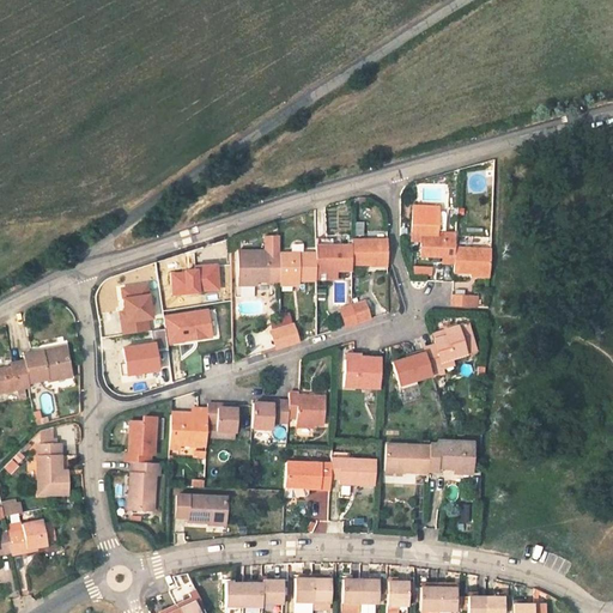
[(444,261),(454,261),(454,243),(455,228),(445,228),(445,214),(443,212),(437,212),(437,204),(412,204),(412,230),(422,230),(422,242),(422,255),(444,255),(444,261)]
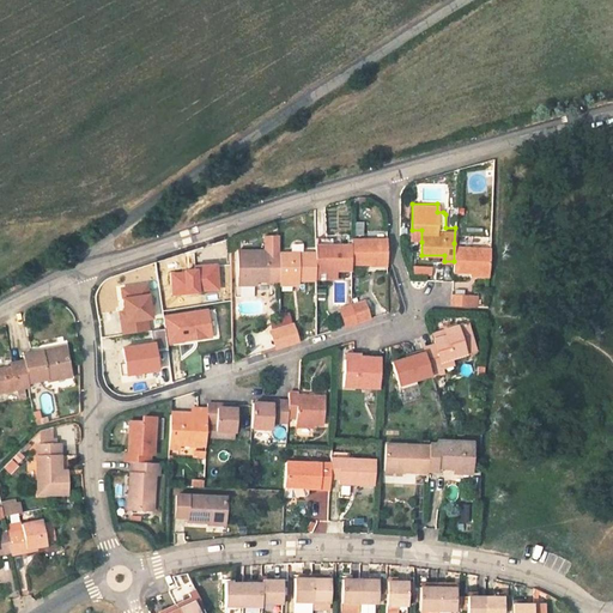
[(283,255),(283,237),(267,238),(268,253),(241,254),(243,286),(283,285),(283,281),(283,255)]
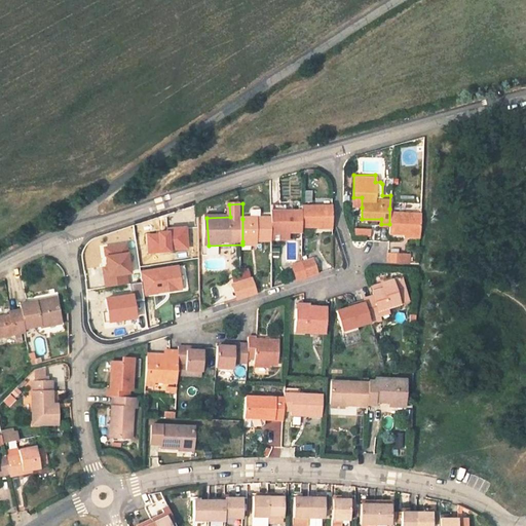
[(302,205),(302,211),(303,227),(318,227),(318,230),(333,230),(333,205),(302,205)]
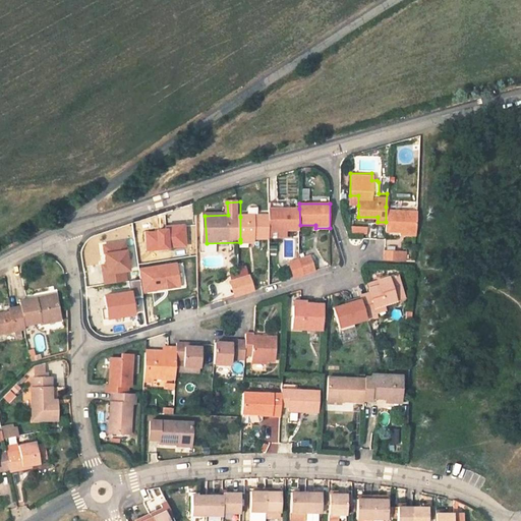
[(385,228),(400,228),(416,229),(417,208),(386,207),(386,222),(385,228)]
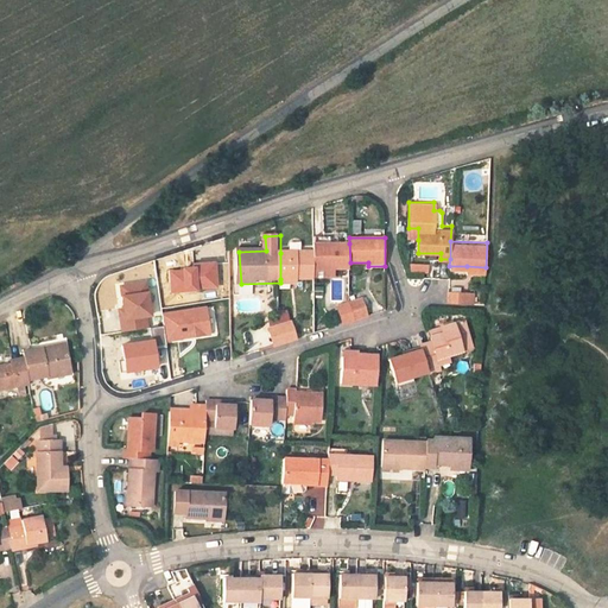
[(350,266),(350,263),(349,244),(315,245),(316,252),(316,267),(333,267),(350,266)]
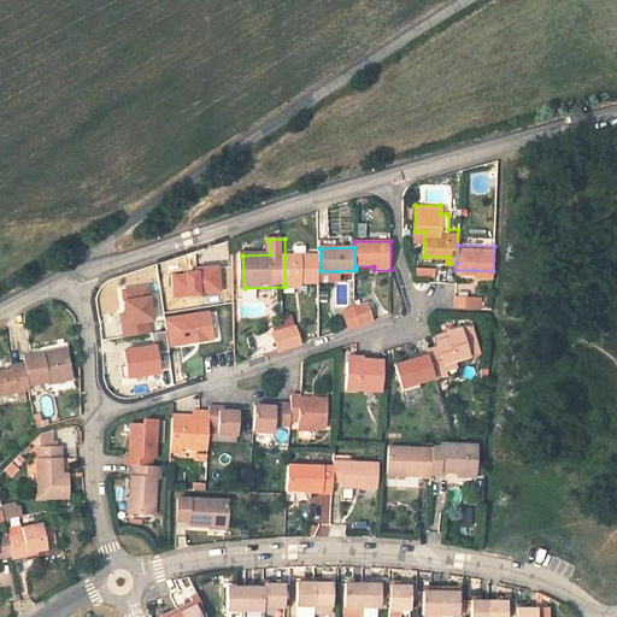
[(285,257),(285,283),(303,283),(321,283),(321,271),(321,256),(285,257)]
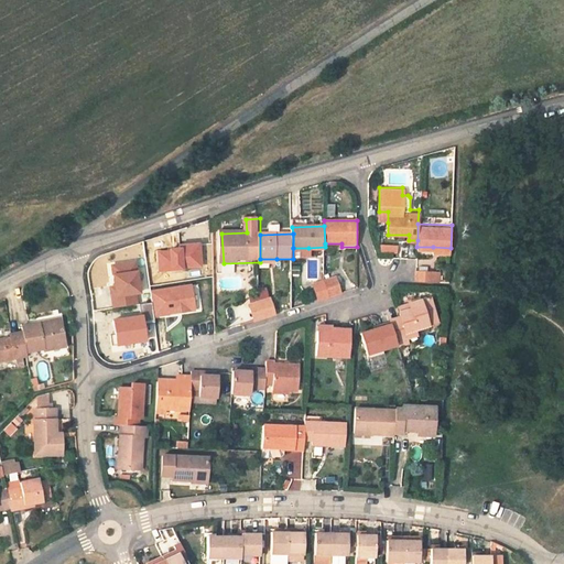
[(380,253),(398,253),(398,245),(380,245),(380,253)]
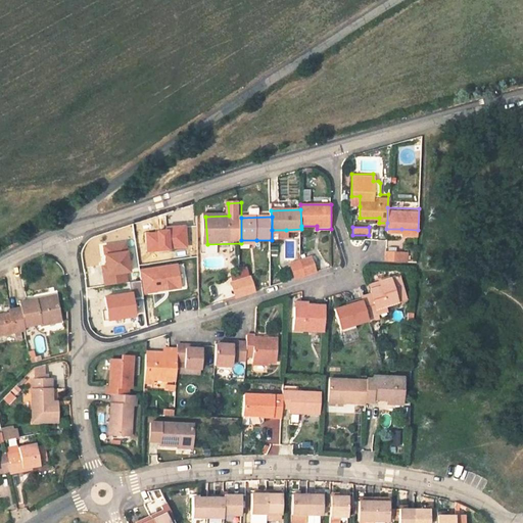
[(287,240),(286,230),(272,230),(272,240),(287,240)]
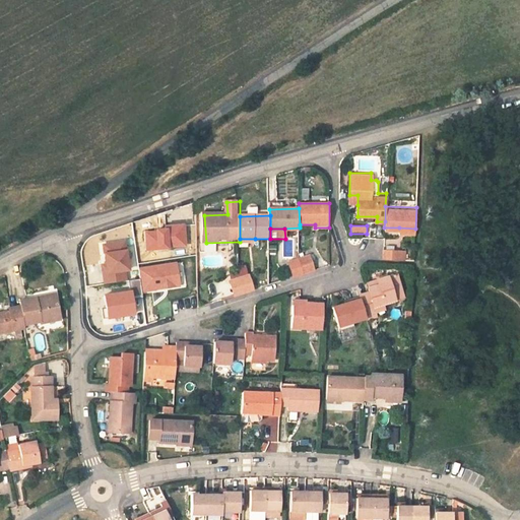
[(104,263),(101,263),(104,283),(127,280),(126,271),(130,270),(127,239),(102,242),(104,263)]
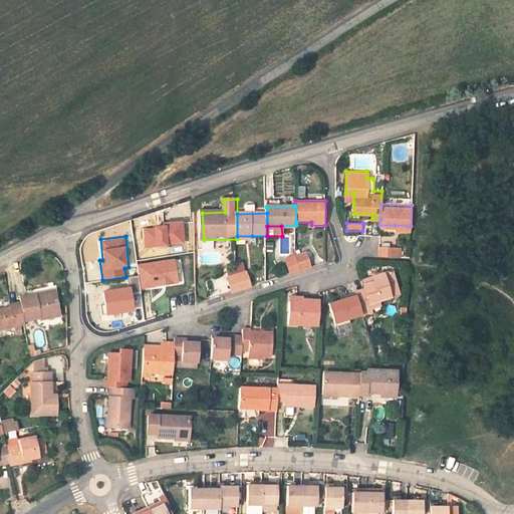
[(378,254),(401,254),(401,245),(379,244),(378,254)]
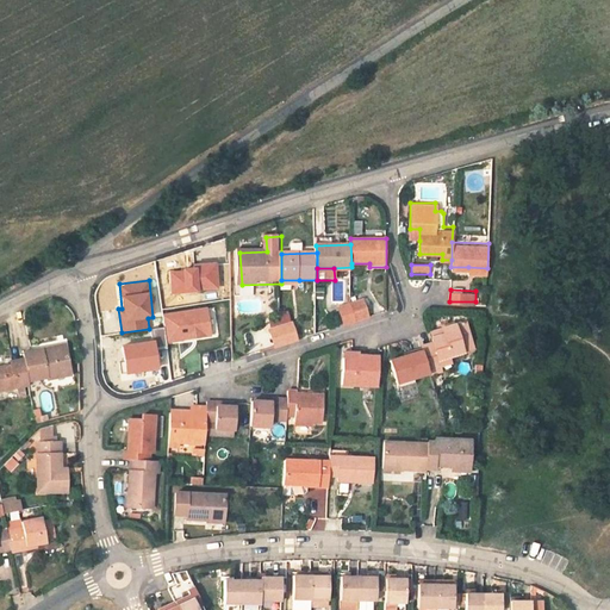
[(359,319),(372,315),(365,299),(353,302),(359,319)]
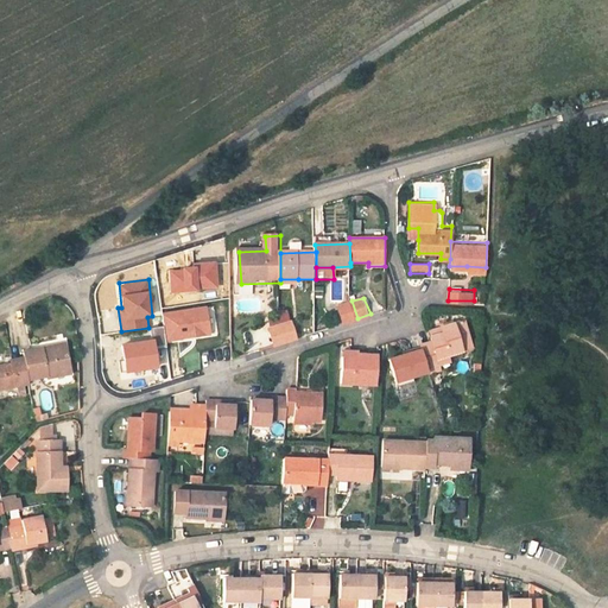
[(346,322),(358,318),(352,301),(340,305),(346,322)]
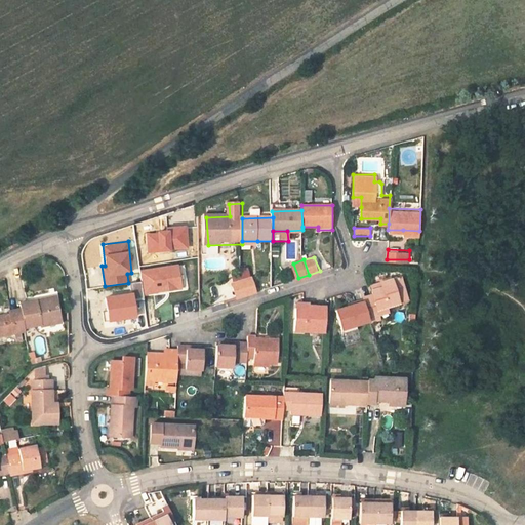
[(138,270),(144,295),(183,288),(177,263),(138,270)]
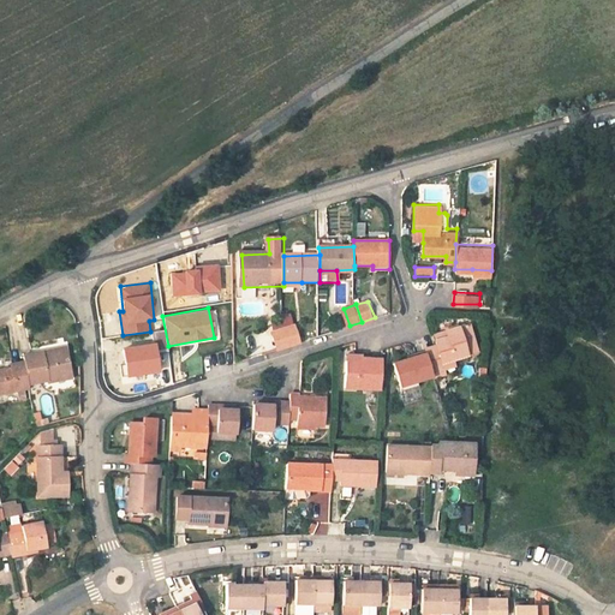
[(285,332),(290,346),(302,341),(297,324),(285,329),(285,332)]
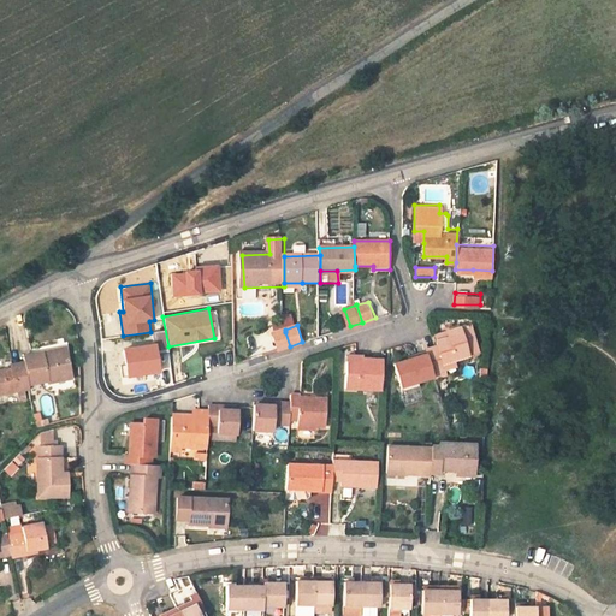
[(437,343),(436,339),(426,344),(428,353),(437,379),(450,375),(449,371),(446,363),(458,360),(483,351),(474,325),(446,333),(449,339),(437,343)]
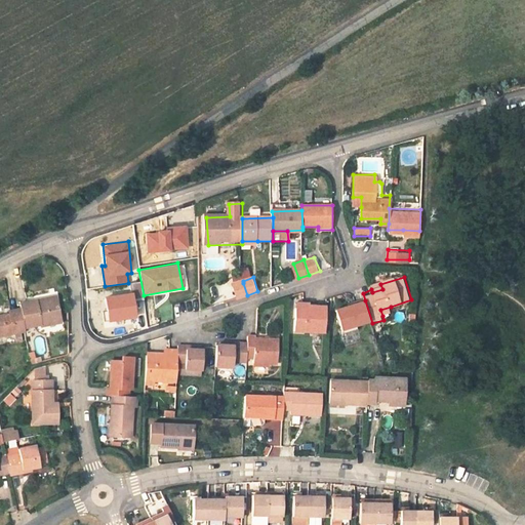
[(131,283),(134,300),(144,298),(140,281),(131,283)]
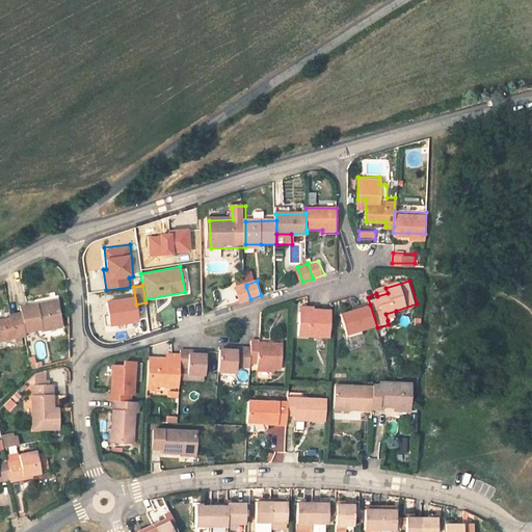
[(246,287),(246,285),(238,287),(243,301),(250,299),(246,287)]
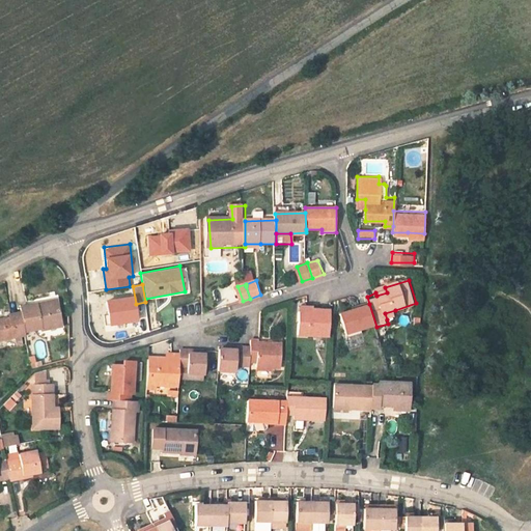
[(374,290),(375,292),(376,296),(387,292),(385,287),(374,290)]
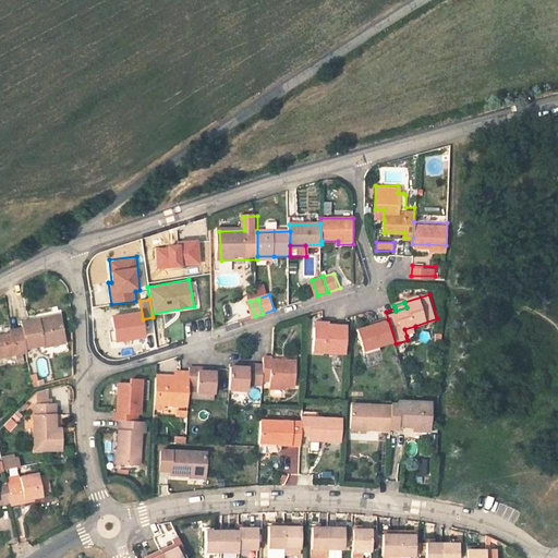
[(221,311),(229,317),(234,311),(227,304),(221,311)]
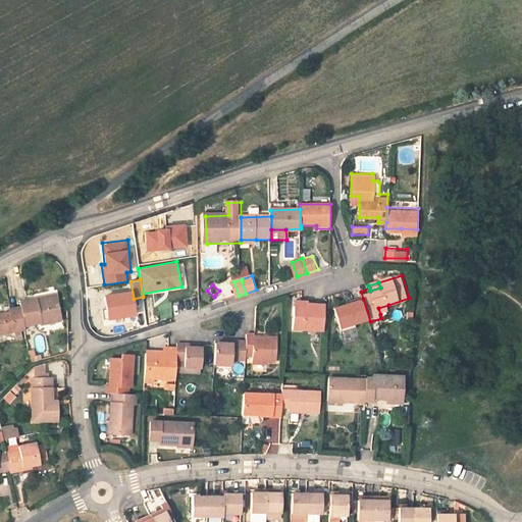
[(106,319),(136,316),(134,291),(104,293),(106,319)]
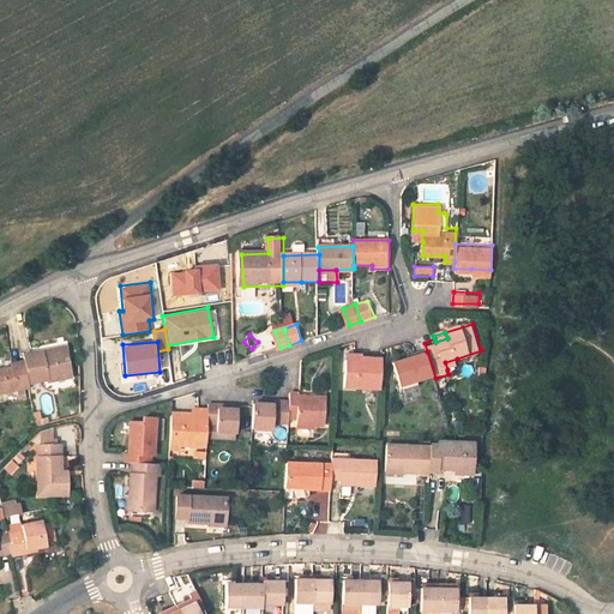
[(419,355),(396,363),(404,387),(421,383),(435,378),(427,351),(419,355)]
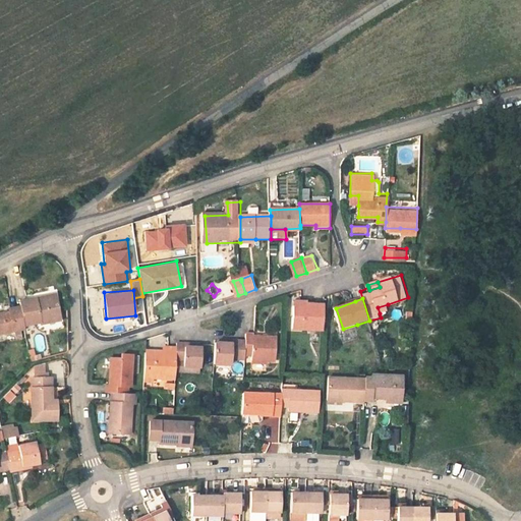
[(62,324),(58,302),(40,305),(39,301),(20,305),(21,310),(25,329),(42,326),(43,329),(62,324)]
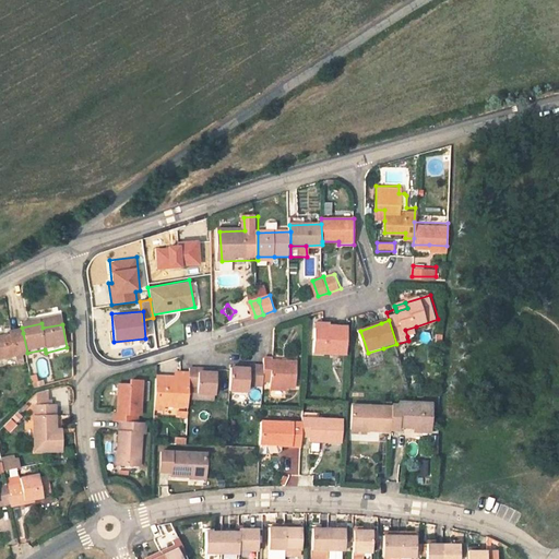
[(349,324),(329,323),(330,328),(318,328),(317,353),(349,354),(349,324)]
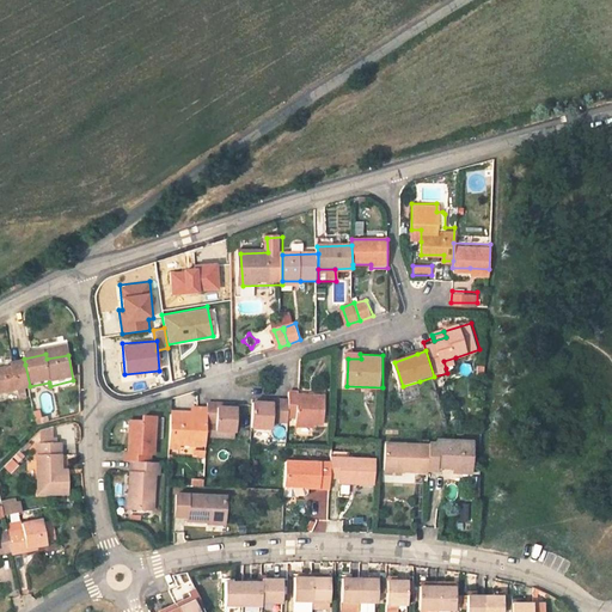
[(457,363),(456,357),(444,361),(446,368),(457,363)]
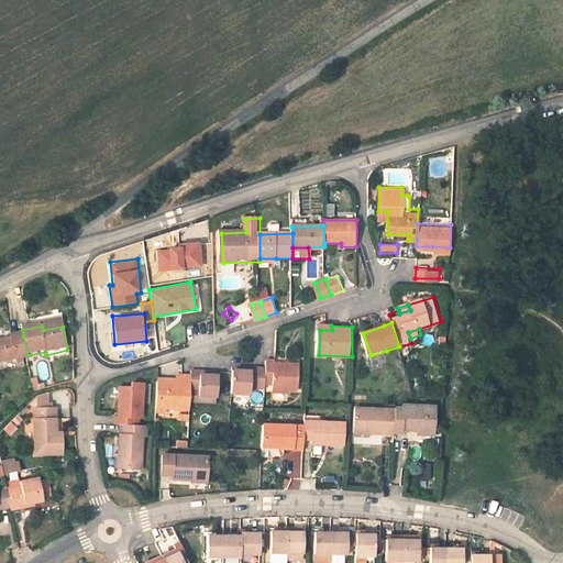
[(28,355),(23,335),(14,338),(14,340),(0,342),(0,363),(0,365),(28,359),(28,355)]
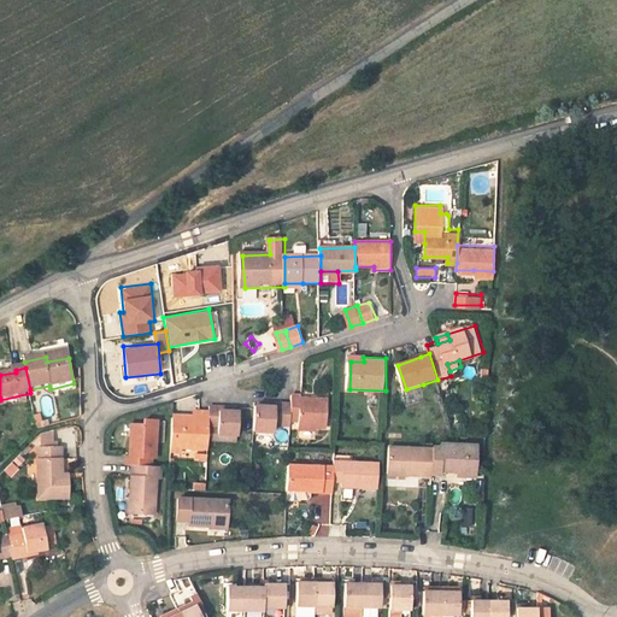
[(423,385),(406,389),(407,395),(425,389),(423,385)]
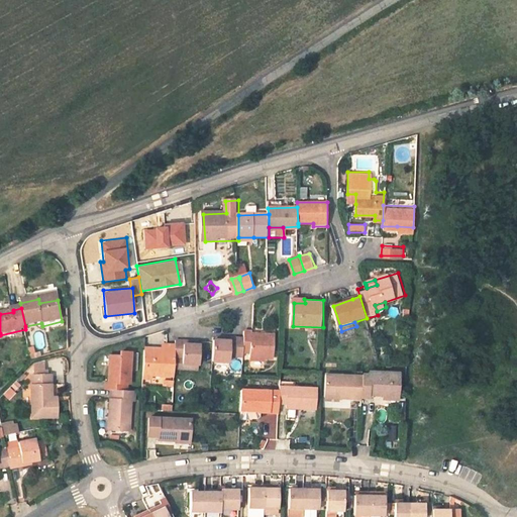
[(33,333),(36,349),(44,347),(41,331),(33,333)]
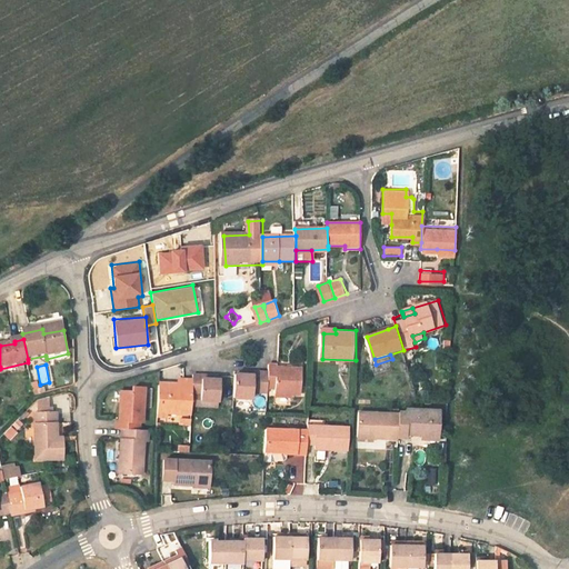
[(279,391),(279,393),(298,395),(305,395),(305,368),(279,367),(279,365),(272,365),(272,372),(271,391),(279,391)]
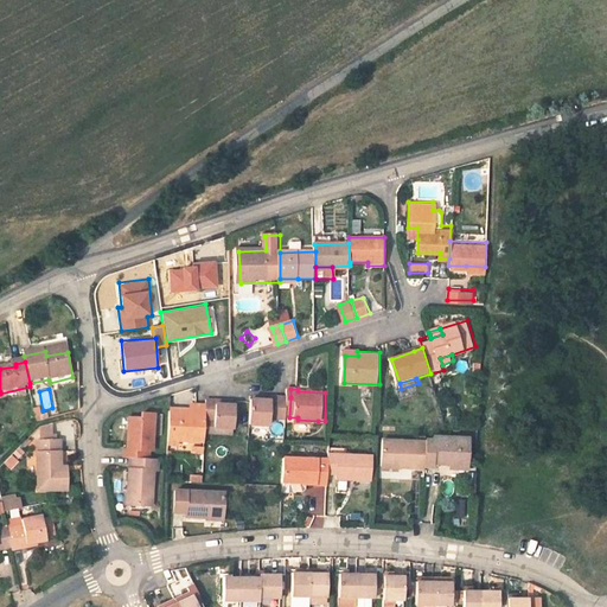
[(289,417),(291,397),(275,397),(274,402),(254,401),(254,428),(274,428),(275,420),(289,420),(289,417)]
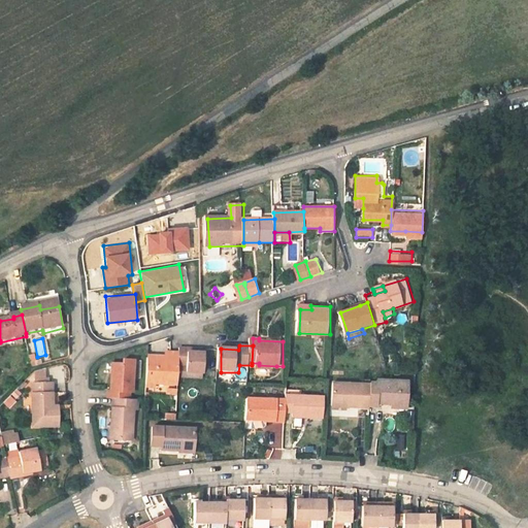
[(183,355),(183,367),(190,367),(190,373),(206,373),(206,354),(193,354),(193,349),(183,349),(183,355)]
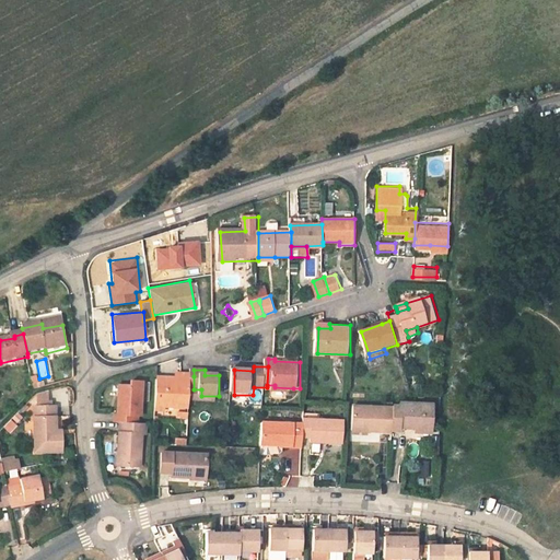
[(171,413),(171,410),(172,405),(186,406),(186,410),(193,410),(193,404),(194,389),(194,376),(185,376),(184,382),(161,381),(160,412),(171,413)]
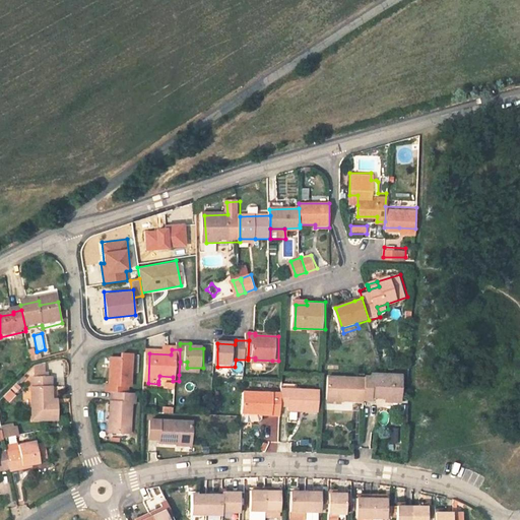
[(109,394),(118,394),(134,395),(134,388),(136,388),(137,356),(123,356),(123,360),(114,360),(114,386),(109,385),(109,394)]
